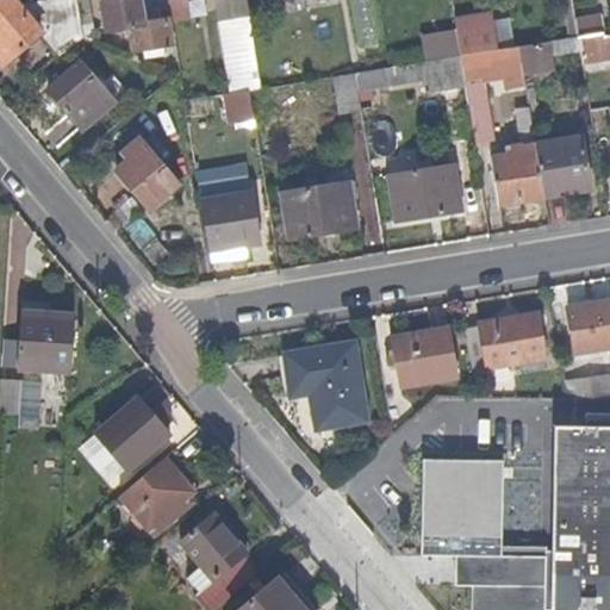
[(42,33),(19,5),(14,0),(2,0),(0,2),(0,60),(4,66),(42,33)]
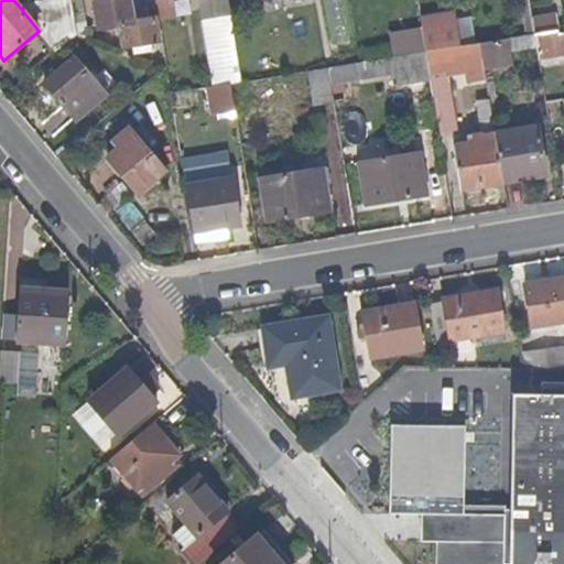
[(78,34),(72,0),(50,0),(18,4),(39,31),(55,53),(78,34)]
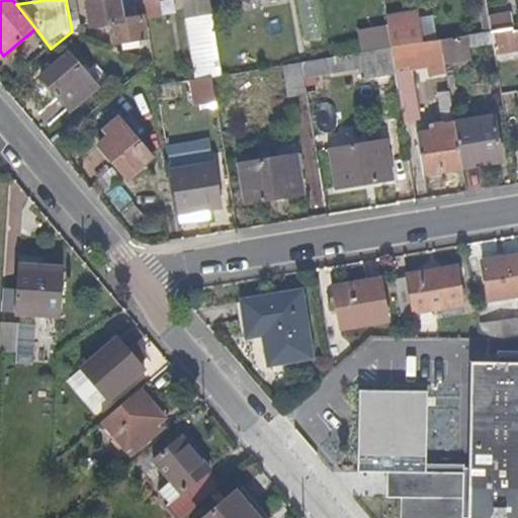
[(79,24),(74,0),(66,0),(72,31),(84,35),(86,28),(79,24)]
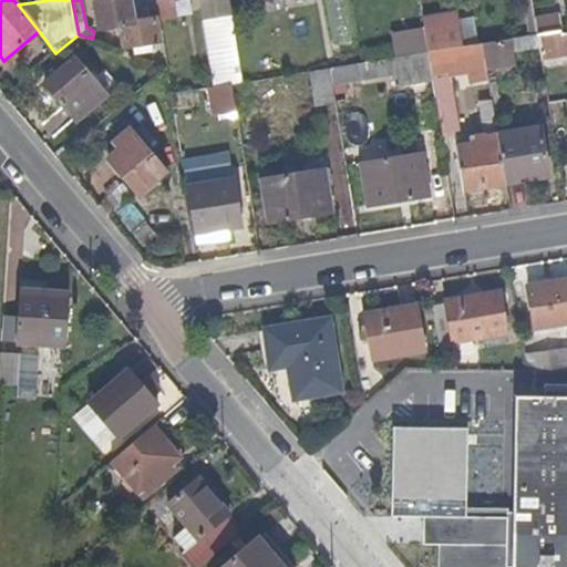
[(161,43),(156,17),(134,20),(131,0),(103,0),(95,1),(98,21),(120,18),(124,49),(133,48),(134,53),(155,51),(154,44),(161,43)]
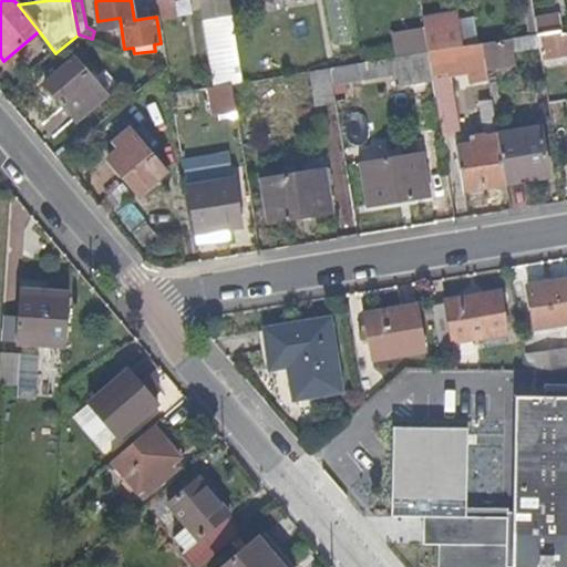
[(174,19),(171,0),(156,0),(160,21),(174,19)]
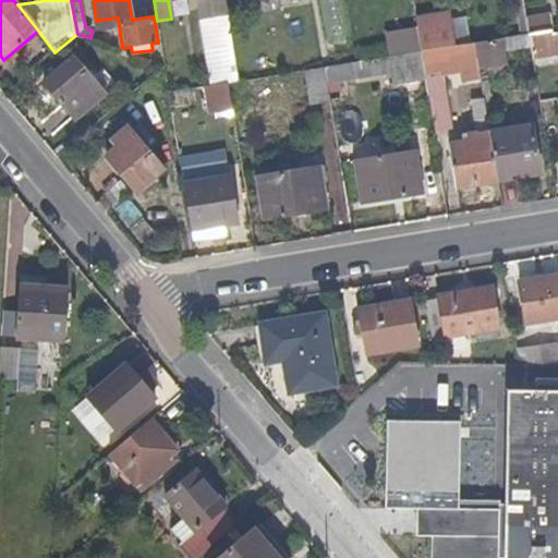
[(205,7),(204,0),(180,0),(182,11),(205,7)]
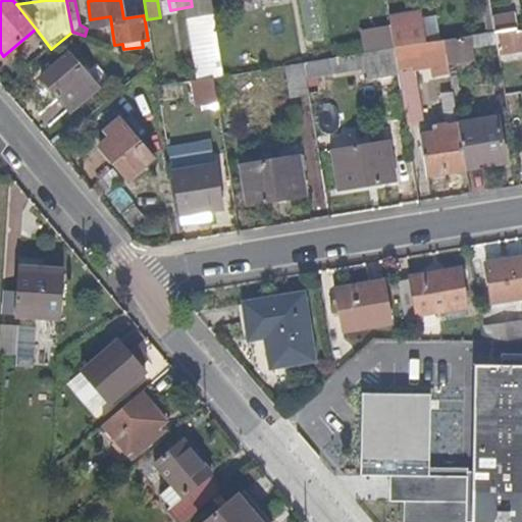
[(492,13),(489,0),(477,0),(483,34),(494,32),(492,13)]
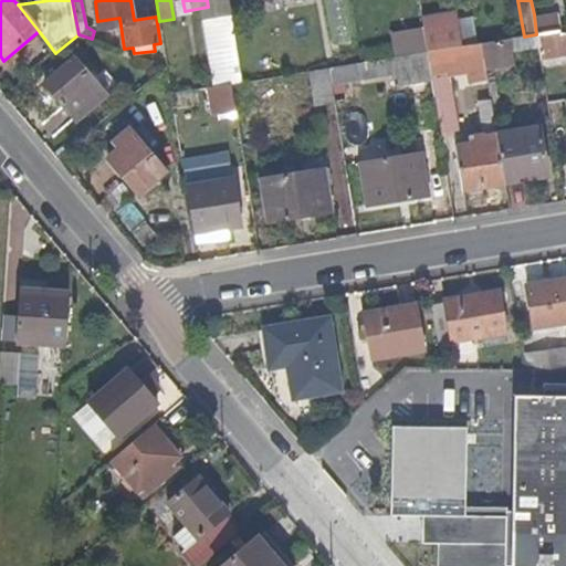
[(563,30),(559,11),(534,14),(536,34),(557,31),(563,30)]
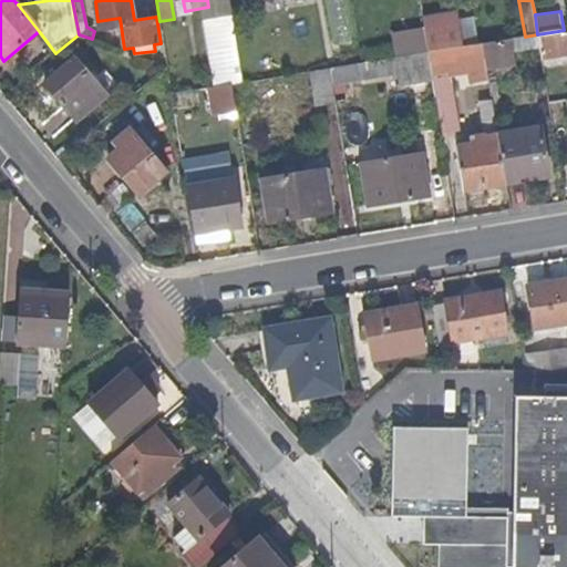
[(243,83),(233,20),(205,24),(215,88),(234,85),(243,83)]
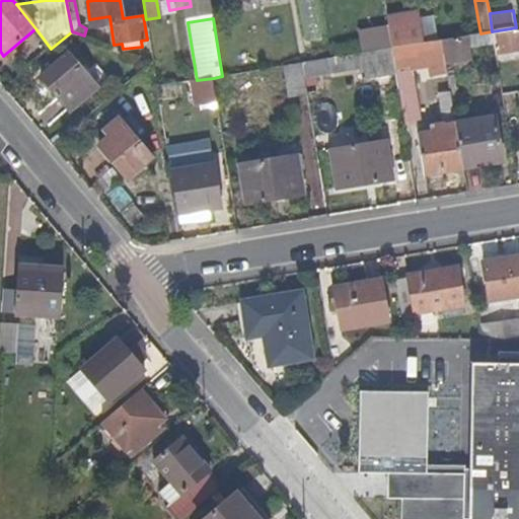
[(422,43),(420,26),(419,21),(388,26),(391,48),(422,43)]
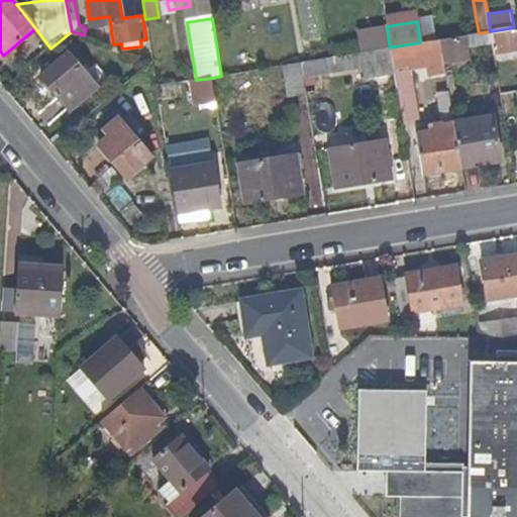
[(435,39),(433,24),(418,26),(420,42),(435,39)]
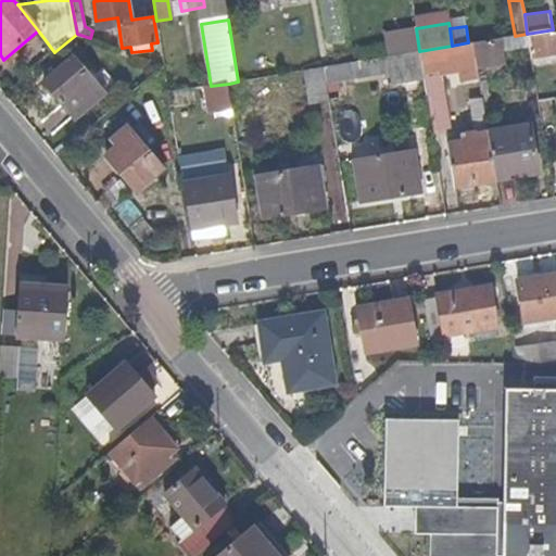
[(555,53),(555,30),(554,32),(551,33),(547,30),(527,34),(531,58),(555,53)]
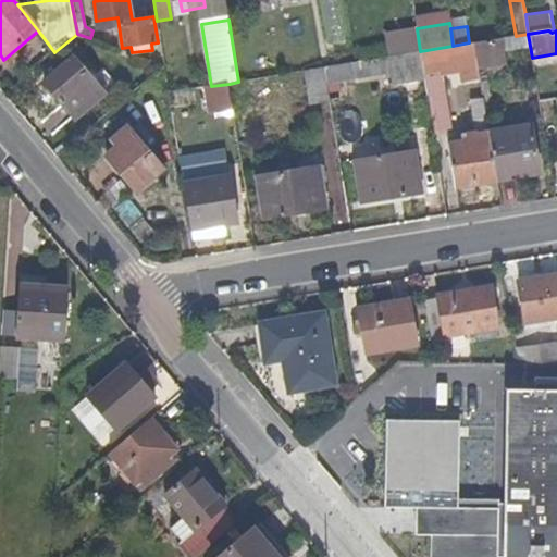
[(507,60),(504,37),(475,42),(478,60),(479,65),(507,60)]
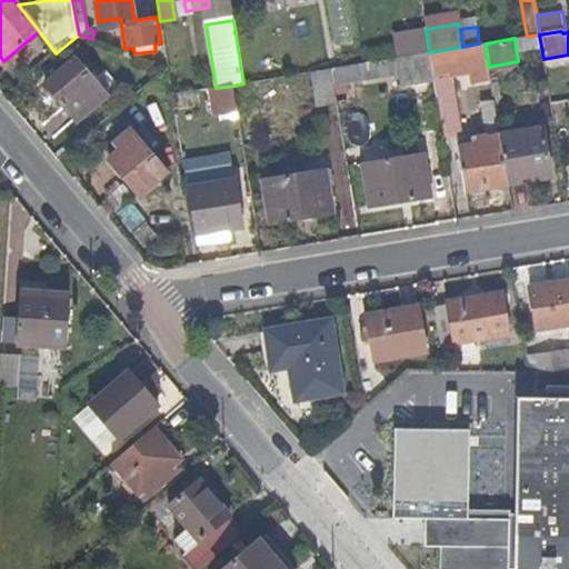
[(488,61),(486,43),(479,43),(462,47),(429,52),(432,71),(488,61)]
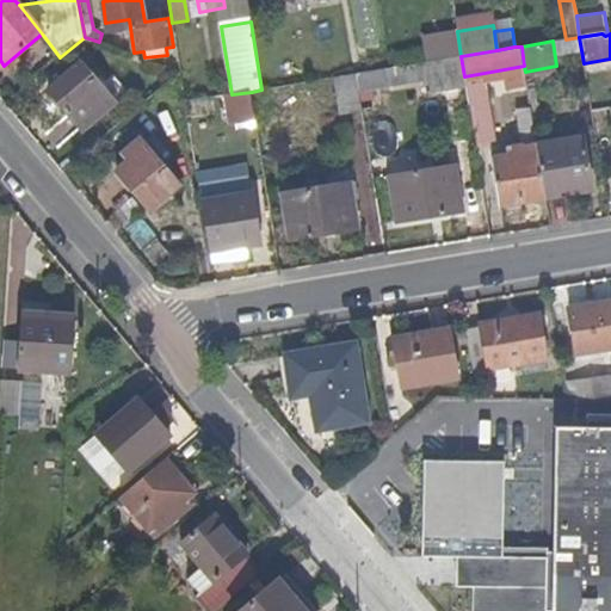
[(425,62),(424,50),(389,55),(390,68),(425,62)]
